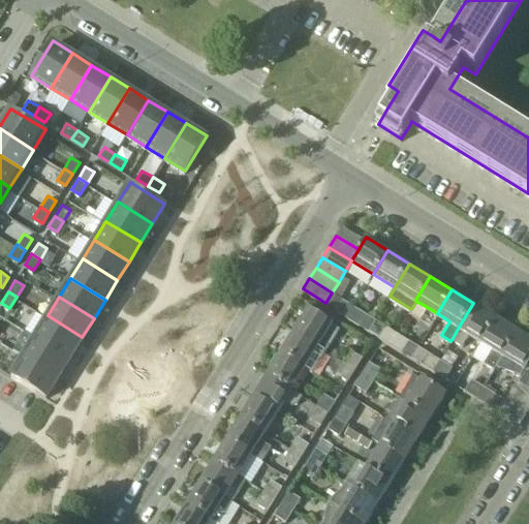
[(346,315),(353,304),(343,298),(336,308),(346,315)]
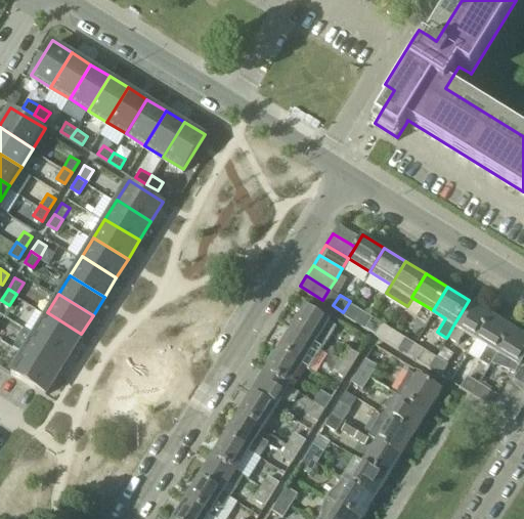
[(448,335),(457,341),(465,330),(476,337),(491,313),(469,300),(454,323),(448,335)]
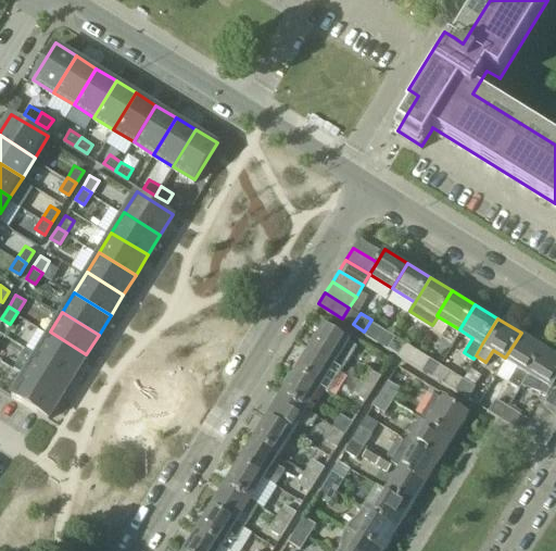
[(388,346),(395,335),(371,320),(364,332),(388,346)]
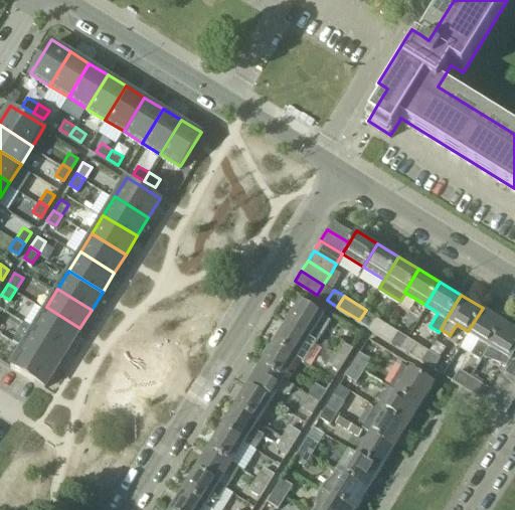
[(301,299),(287,321),(318,340),(331,318),(301,299)]
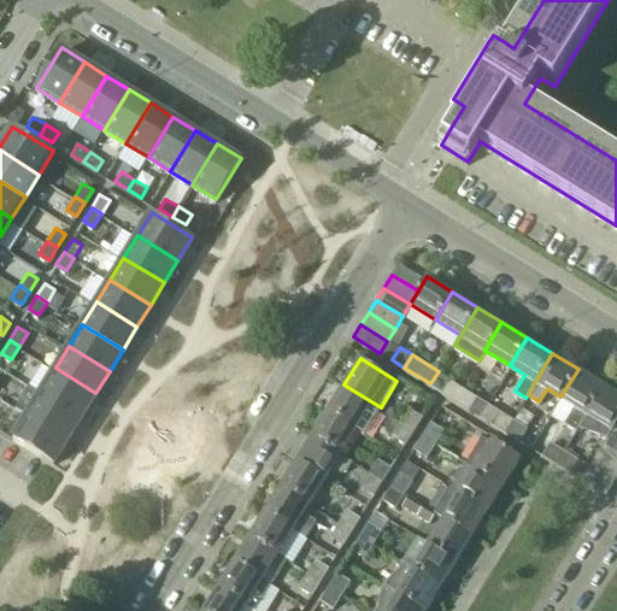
[(82,416),(95,393),(56,368),(41,391),(82,416)]
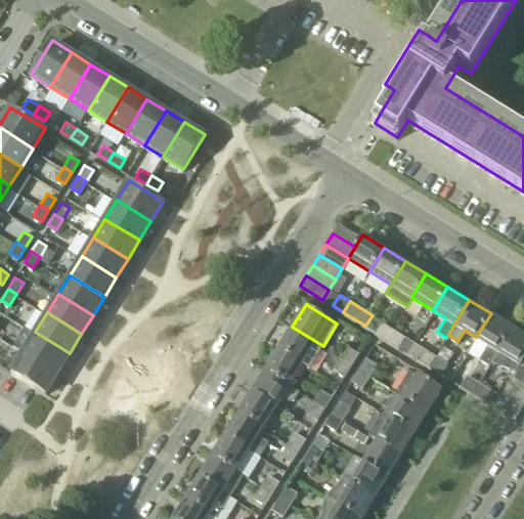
[(491,360),(491,359),(512,327),(491,313),(476,337),(487,344),(479,357),(489,363),(491,360)]
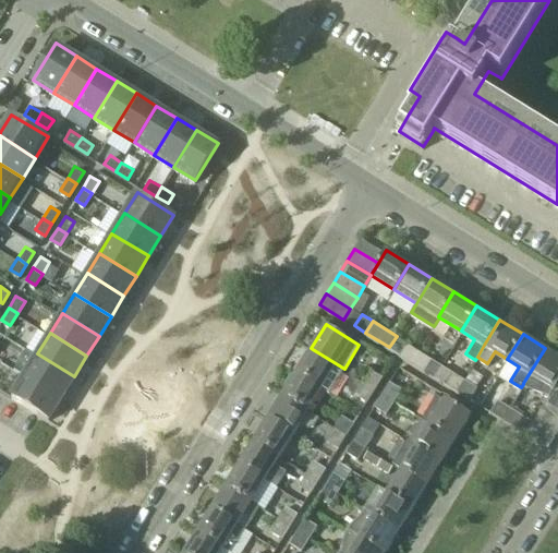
[(399,353),(411,360),(417,349),(407,341),(399,353)]
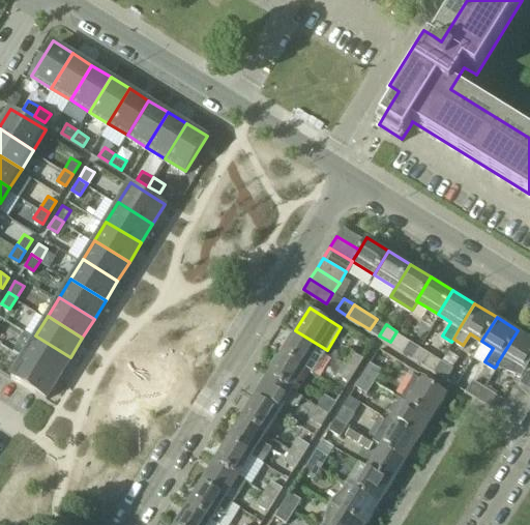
[(283,351),(306,366),(314,371),(327,350),(295,330),(283,351)]
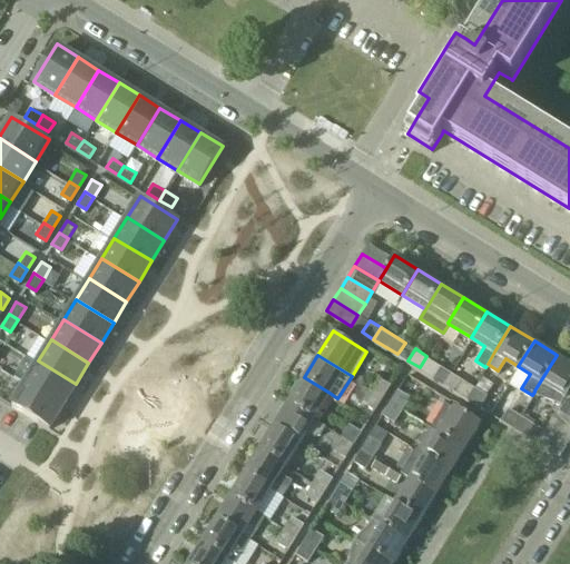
[(569,363),(557,355),(534,391),(534,392),(538,393),(561,402),(564,395),(569,387),(569,363)]
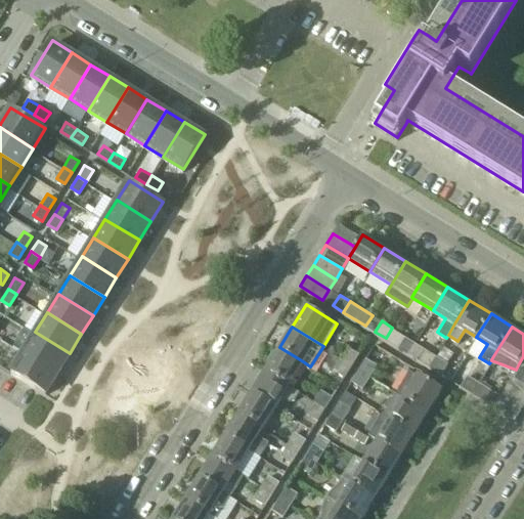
[(392,328),(386,338),(399,346),(405,336),(392,328)]
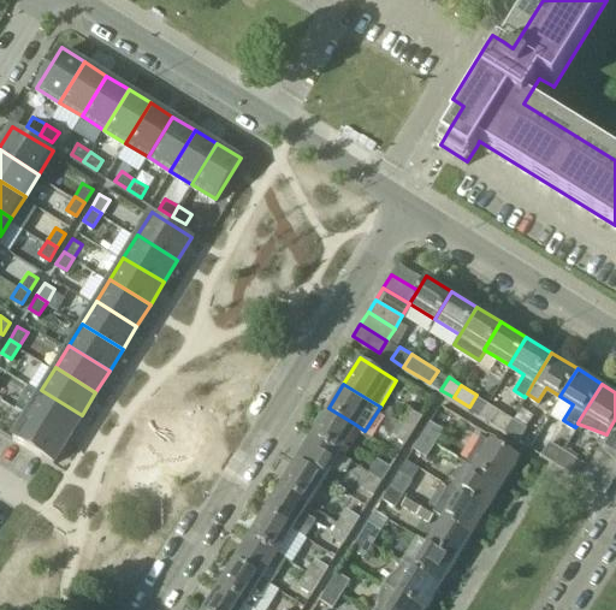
[(82,415),(41,390),(28,412),(69,437),(82,415)]
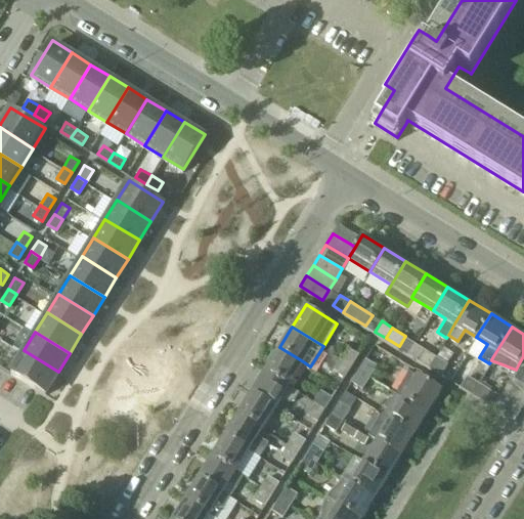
[(413,341),(407,351),(429,365),(436,354),(413,341)]
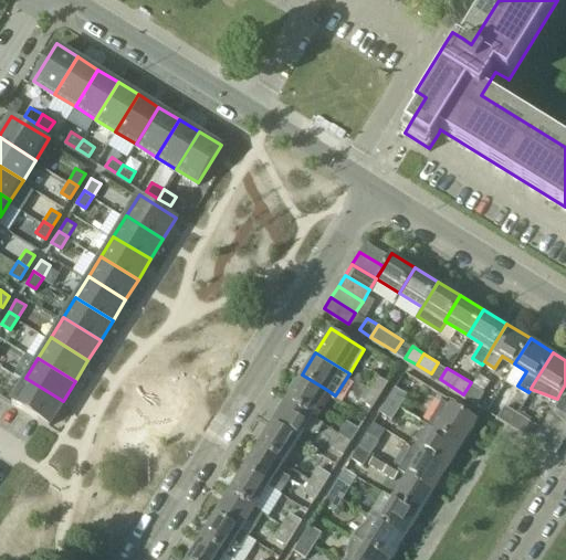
[(368,384),(380,392),(388,380),(376,372),(368,384)]
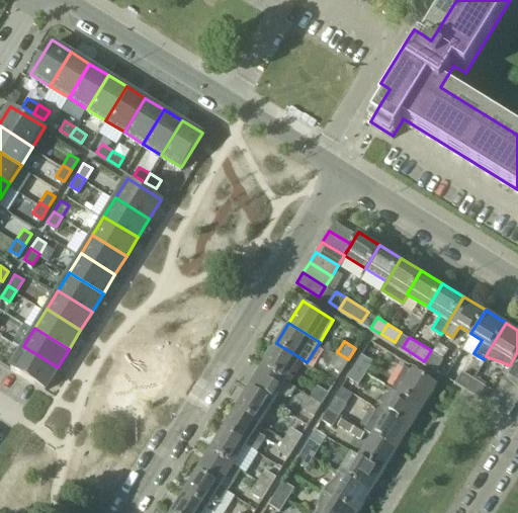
[(276,343),(263,364),(286,378),(299,357),(276,343)]
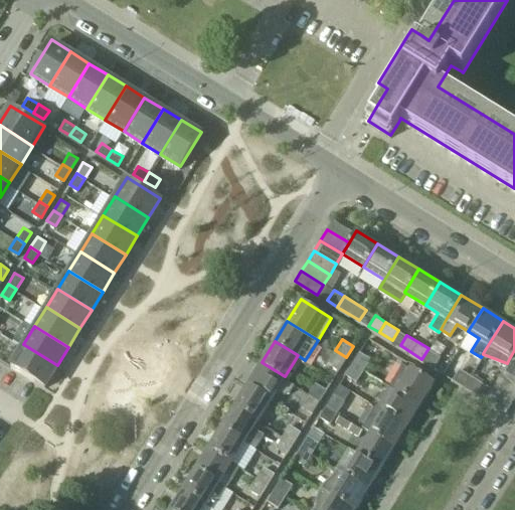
[(45,384),(57,365),(23,344),(11,364),(45,384)]
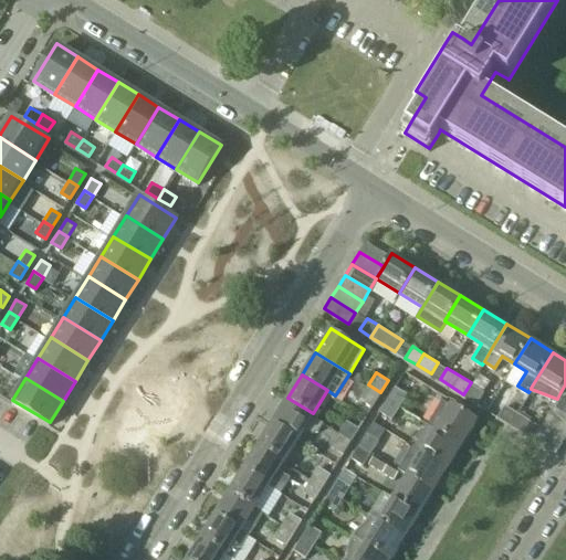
[(471,382),(463,394),(477,402),(483,390),(471,382)]
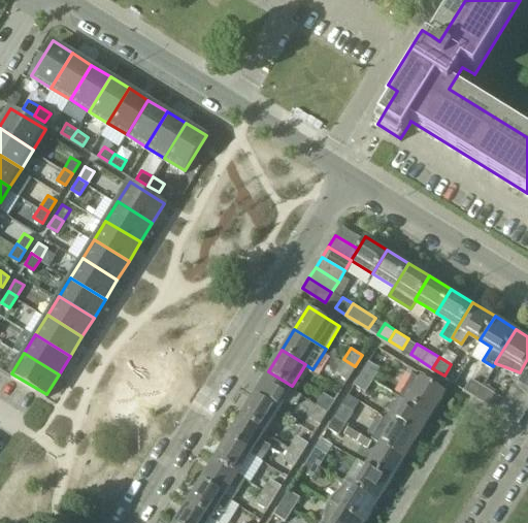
[(343,359),(336,370),(348,378),(355,366),(343,359)]
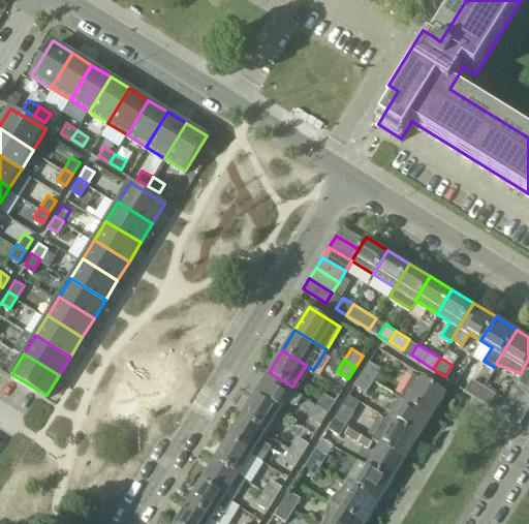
[(363,372),(374,378),(381,367),(370,360),(363,372)]
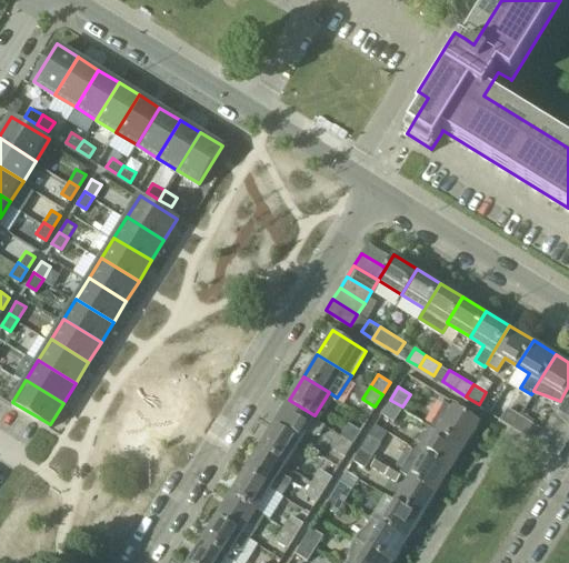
[(568,398),(563,394),(560,401),(557,406),(568,413),(568,398)]
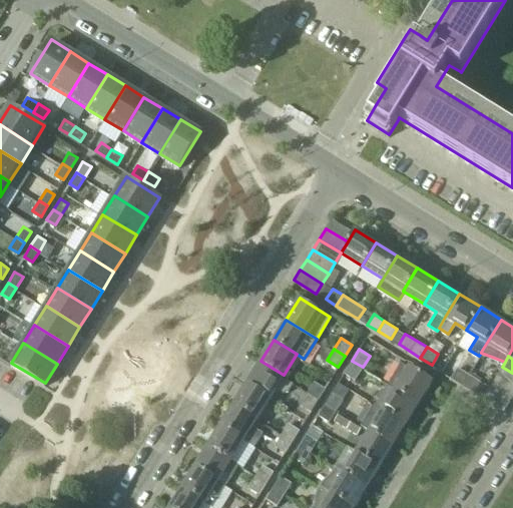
[(284,375),(261,361),(246,382),(271,397),(277,387),(284,391),(289,389),(294,381),(284,375)]
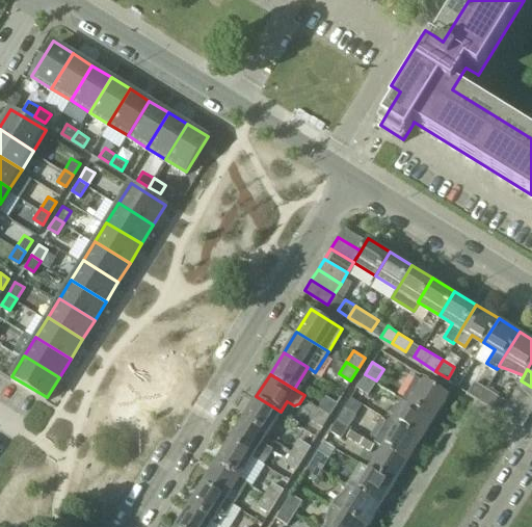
[(376,380),(365,374),(357,385),(369,392),(376,380)]
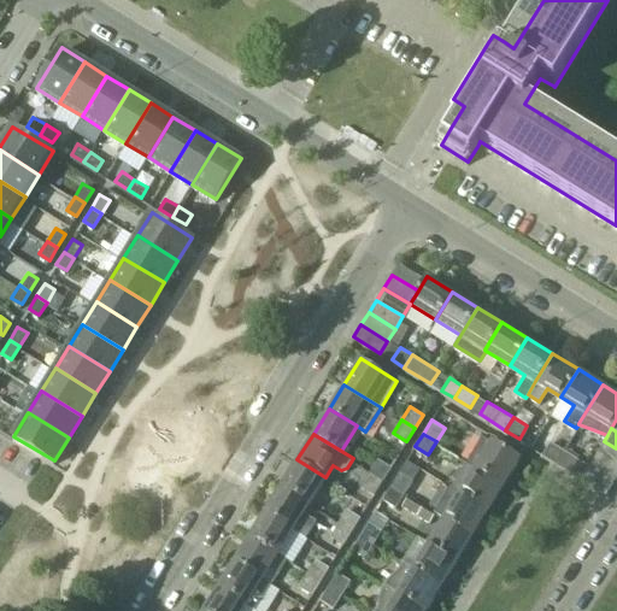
[(482,434),(465,459),(504,483),(519,457),(492,440),(482,434)]
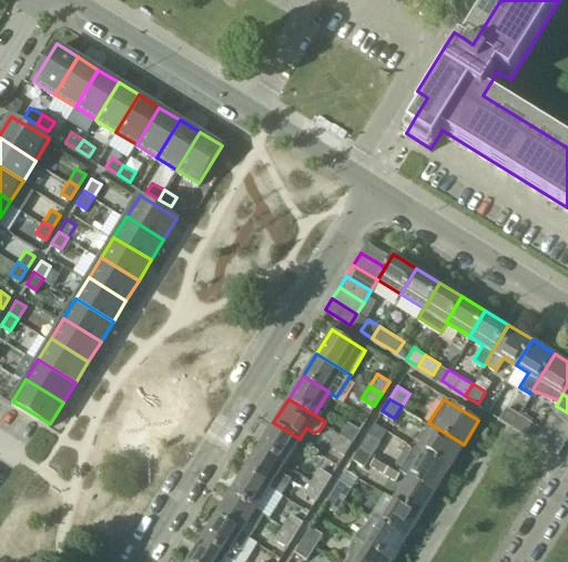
[(499,417),(511,423),(519,411),(507,405),(499,417)]
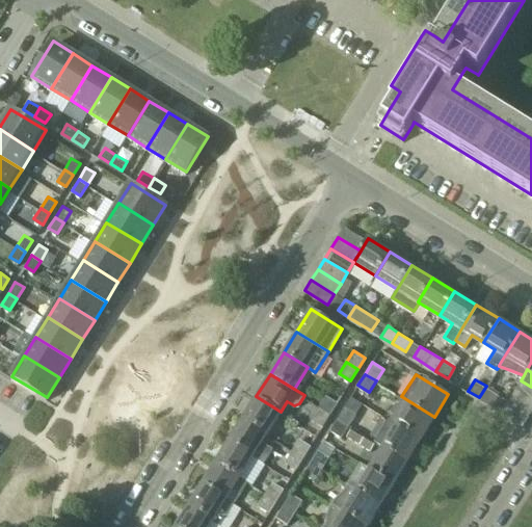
[(531,387),(521,380),(514,390),(531,400),(531,387)]
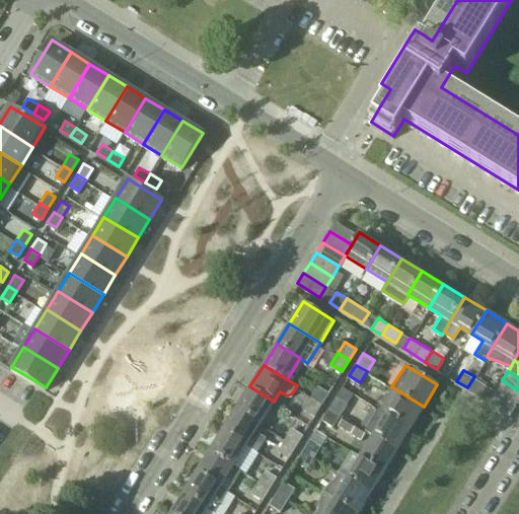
[(474,376),(467,387),(478,394),(486,384),(474,376)]
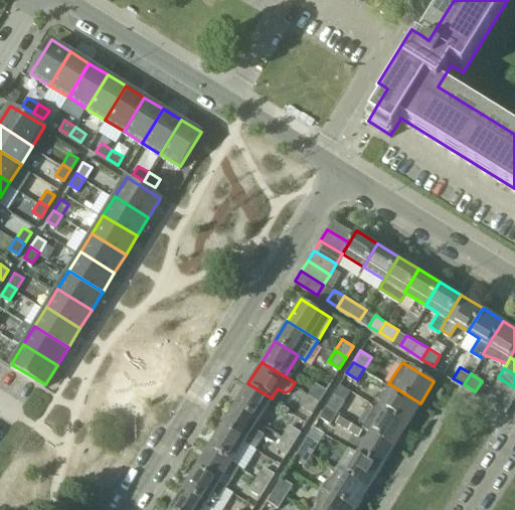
[(514,387),(498,377),(494,384),(492,388),(512,400),(514,395),(514,387)]
